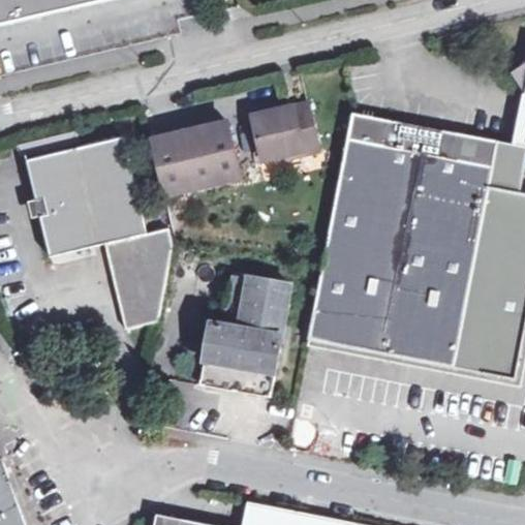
[(0,22),(97,0),(0,0),(0,22)]
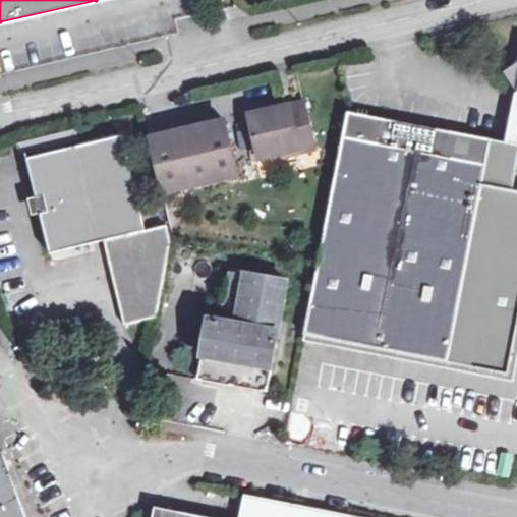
[(516,53),(497,66),(506,80),(514,76),(516,59),(516,53)]
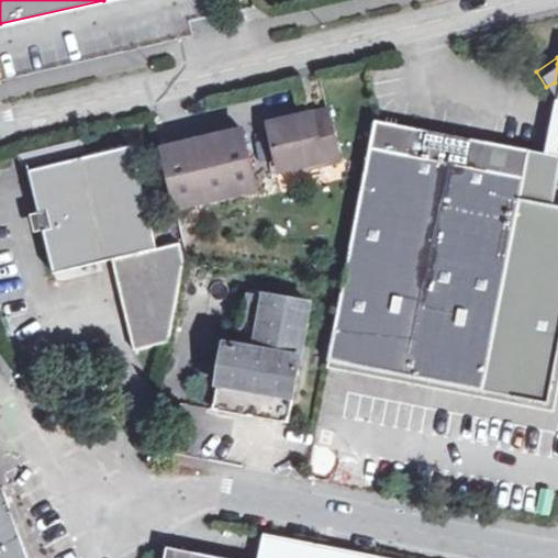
[(553,97),(553,98),(557,98),(557,64),(555,82),(546,87),(553,97)]
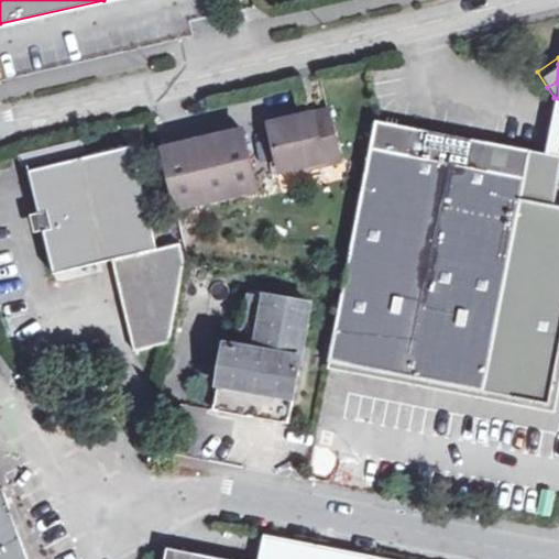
[(558,98),(554,98),(544,152),(549,153),(558,154),(558,98)]
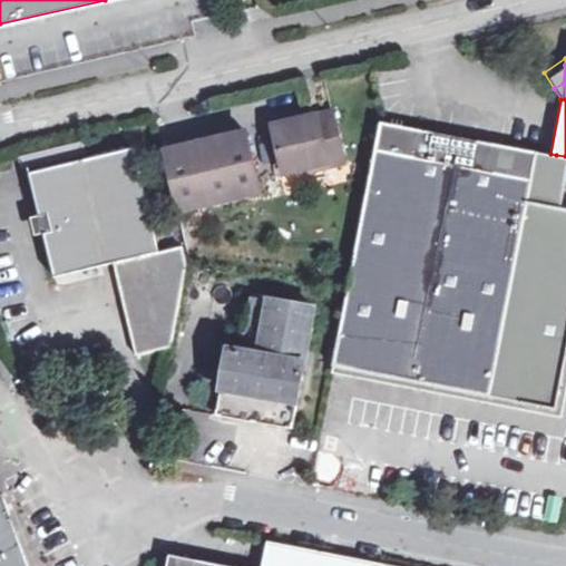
[(331,107),(312,113),(273,123),(285,168),(325,157),(327,160),(343,156),(331,107)]
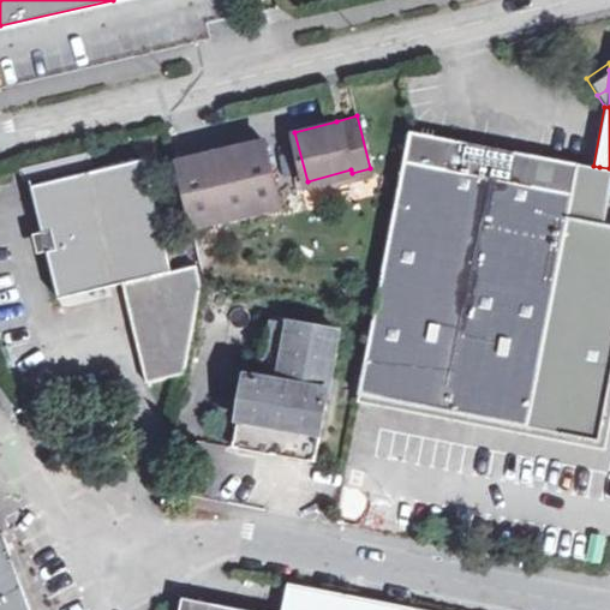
[(410,130),(358,388),(534,425),(597,437),(609,372),(609,223),(590,220),(599,167),(593,166),(410,130)]
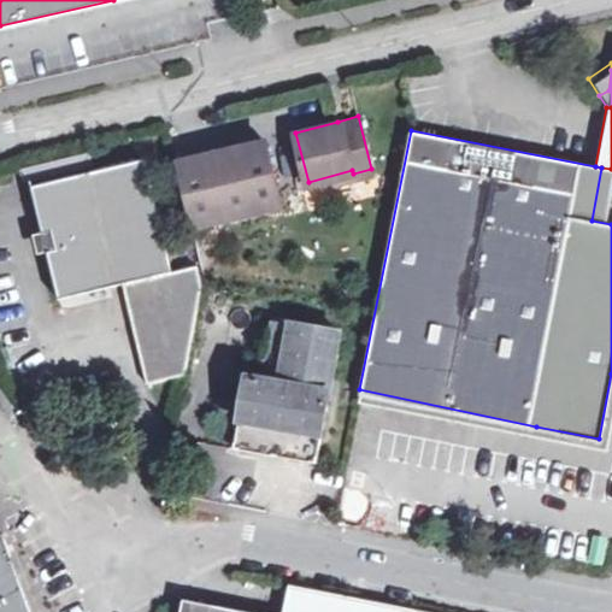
[(280,206),(264,141),(178,163),(194,227),(280,206)]
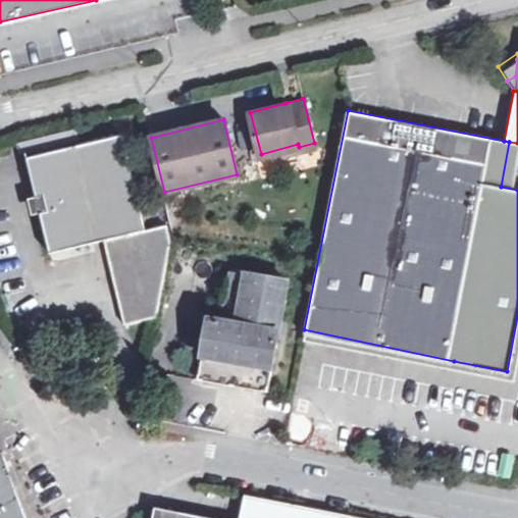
[(45,209),(37,211),(47,252),(100,239),(120,323),(152,317),(166,241),(163,223),(143,228),(119,132),(23,155),(34,196),(41,194),(45,209)]
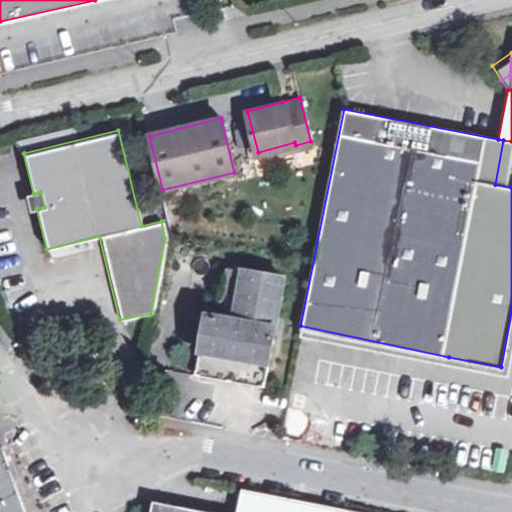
[(33,194),(36,209),(44,207),(40,192),(33,194)]
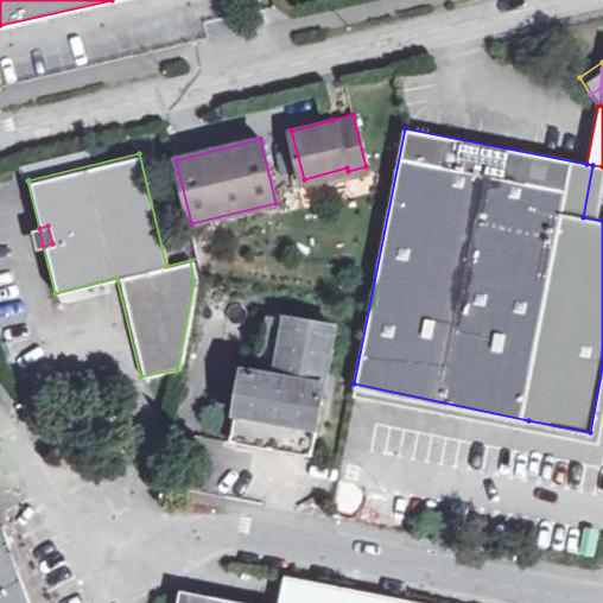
[(309,455),(331,325),(265,315),(253,373),(241,370),(229,439),(309,455)]
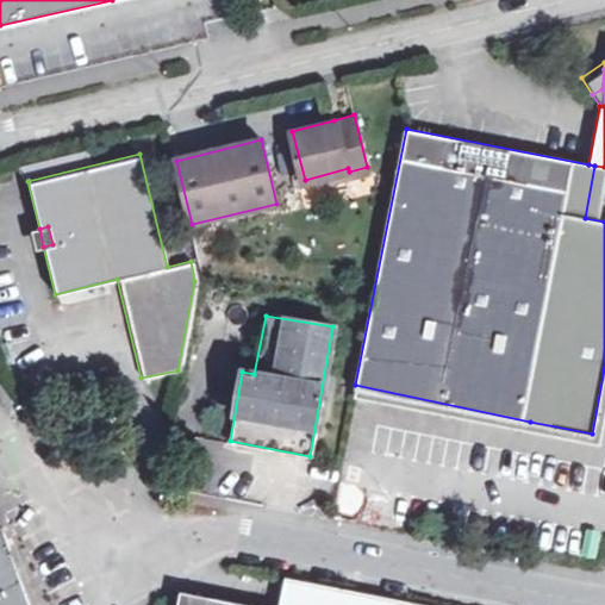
[(0,604),(24,604),(0,541),(0,604)]
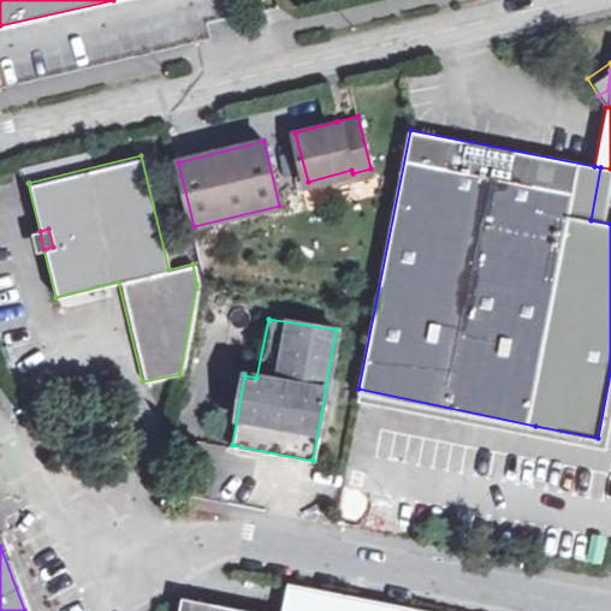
[(242,610),(184,600),(182,610),(242,610)]
